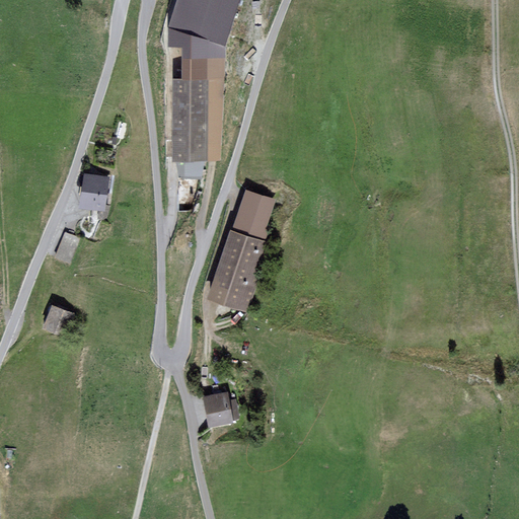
[(237,0),(178,0),(170,27),(170,44),(182,44),(224,44),(237,0)]
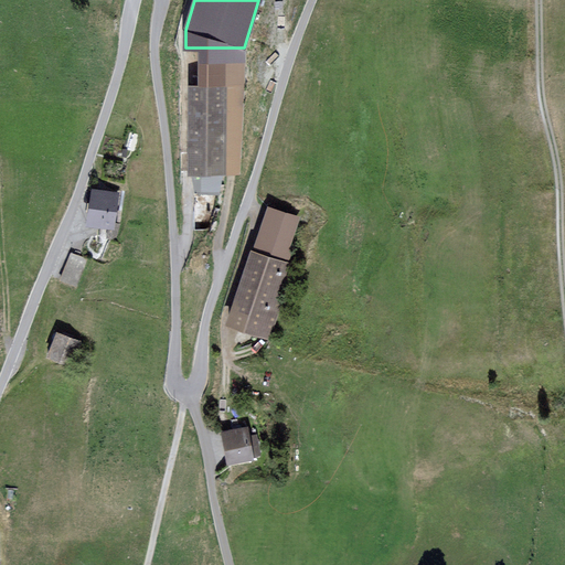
[(244,85),(244,48),(199,48),(199,84),(190,84),(189,176),(194,194),(220,194),(222,176),(238,174),(244,85)]
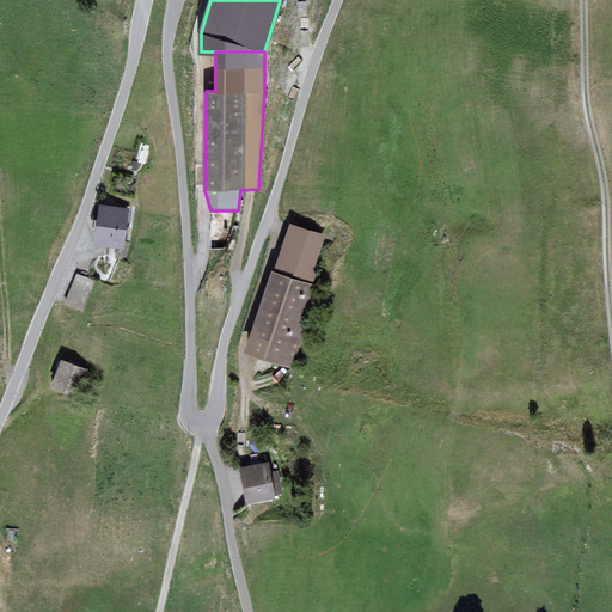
[(123,250),(128,210),(99,206),(93,245),(123,250)]
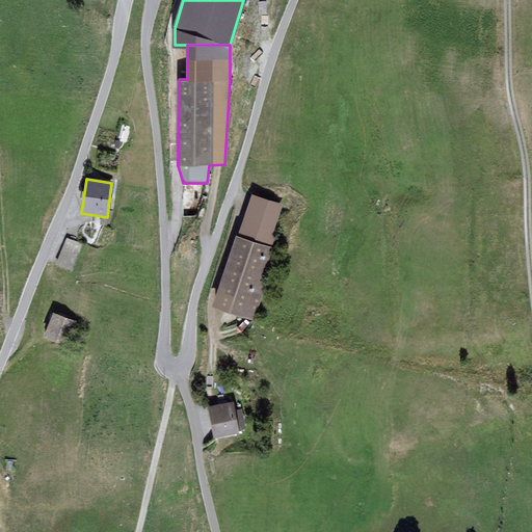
[(236,234),(213,307),(255,320),(278,248),(271,246),(276,232),(272,231),(282,205),(251,194),(238,235),(236,234)]
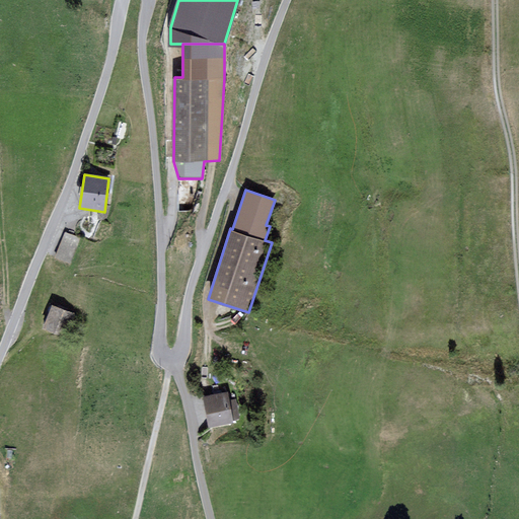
[(70,266),(79,239),(63,234),(54,261),(70,266)]
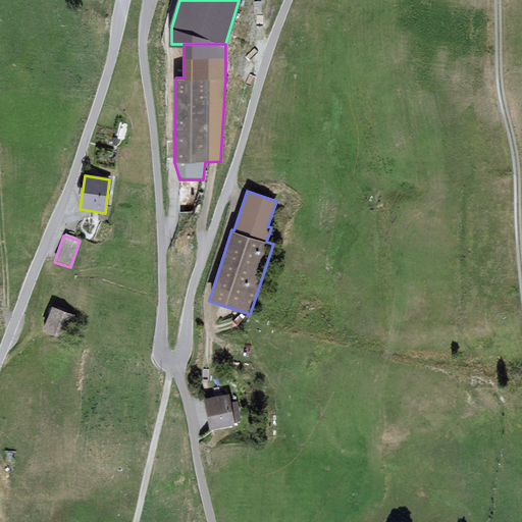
[(75,316),(51,307),(42,331),(65,341),(75,316)]
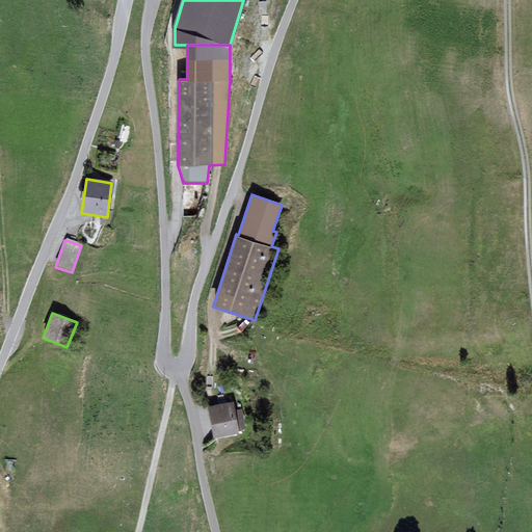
[(233,403),(207,408),(213,440),(238,435),(238,430),(245,429),(241,408),(234,409),(233,403)]
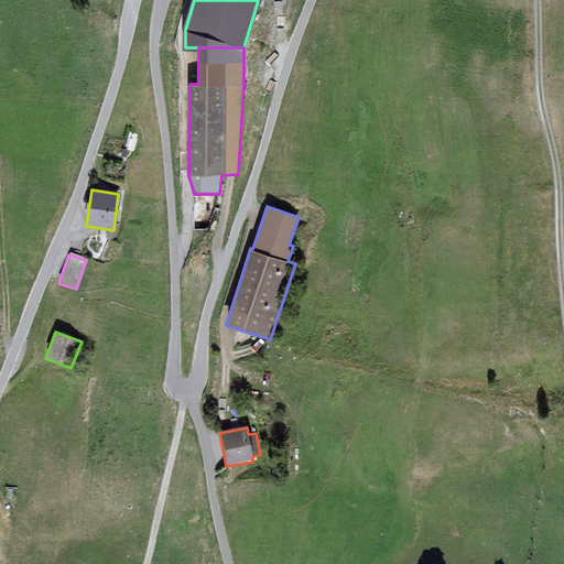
All buildings are outlined.
